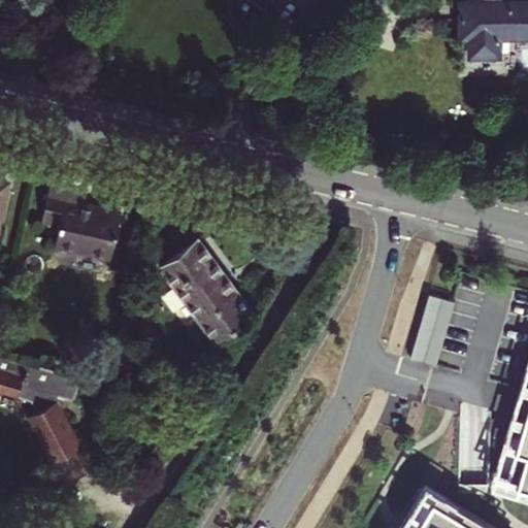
[(230,0),(235,18),(239,27),(252,43),(268,17),(266,15),(275,0),(230,0)]
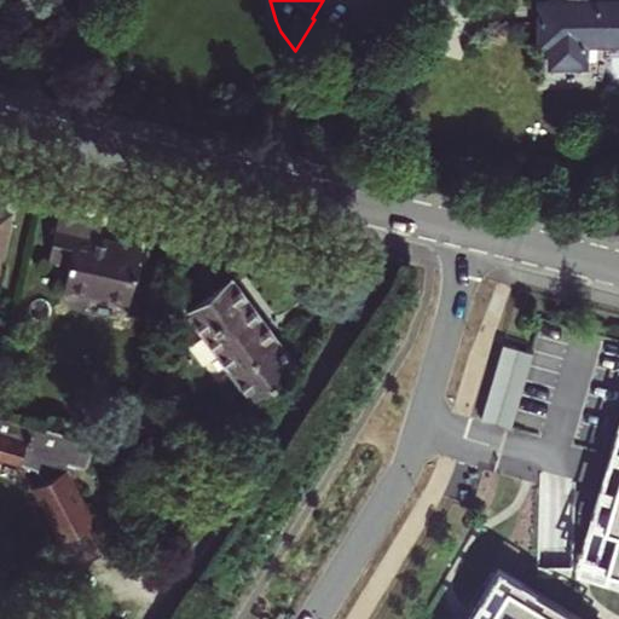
[(618,3),(589,4),(568,4),(541,4),(541,48),(551,50),(551,70),(588,70),(588,47),(618,47),(618,3)]
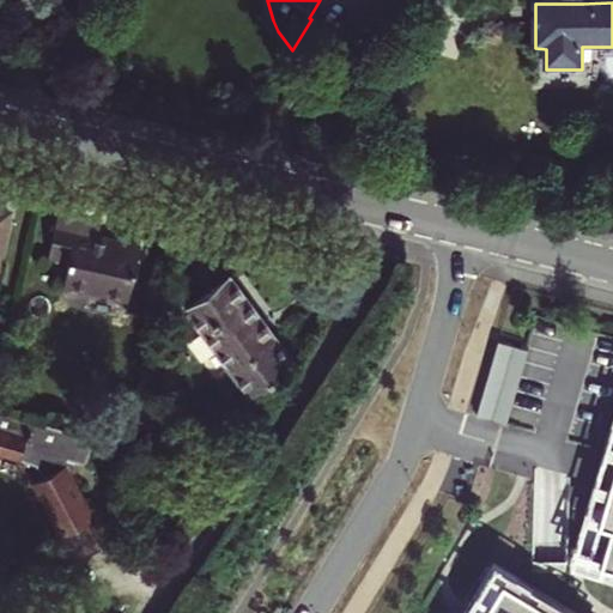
[(311,19),(292,50),(321,68),(340,38),(311,19)]
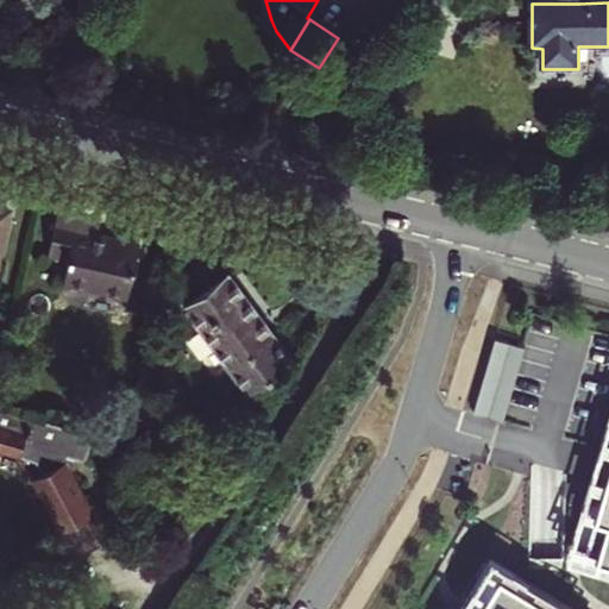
[(62,284),(125,300),(139,244),(96,233),(100,220),(58,209),(48,255),(68,261),(62,284)]
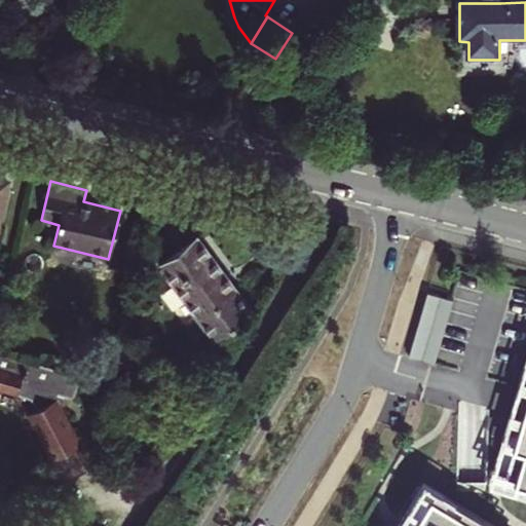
[(198,320),(237,288),(196,234),(156,264),(198,320)]
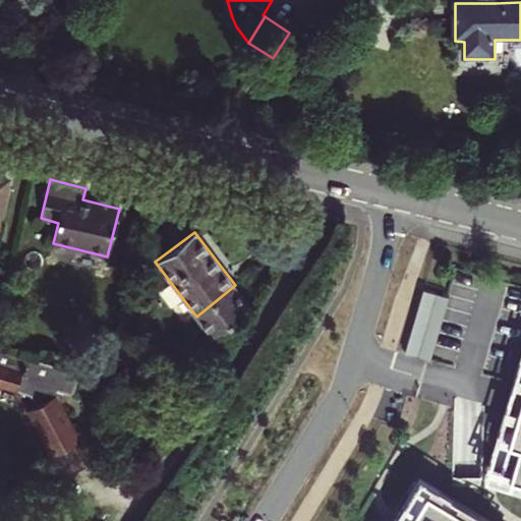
[(169,280),(161,286),(188,323),(196,316),(169,280)]
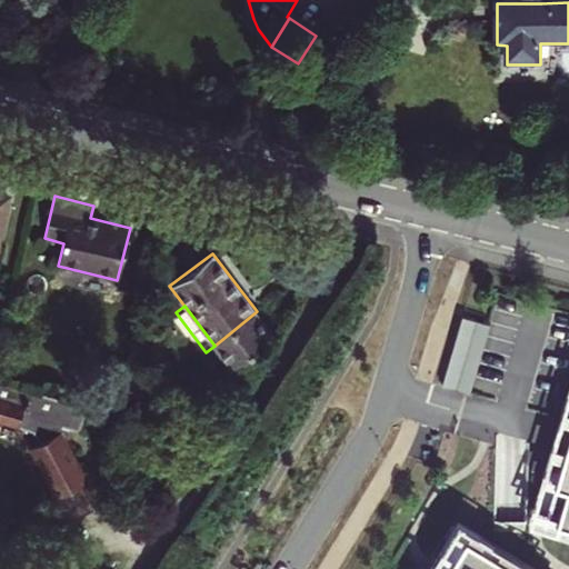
[(480,320),(462,315),(442,382),(467,389),(470,390),(489,322),(480,320)]
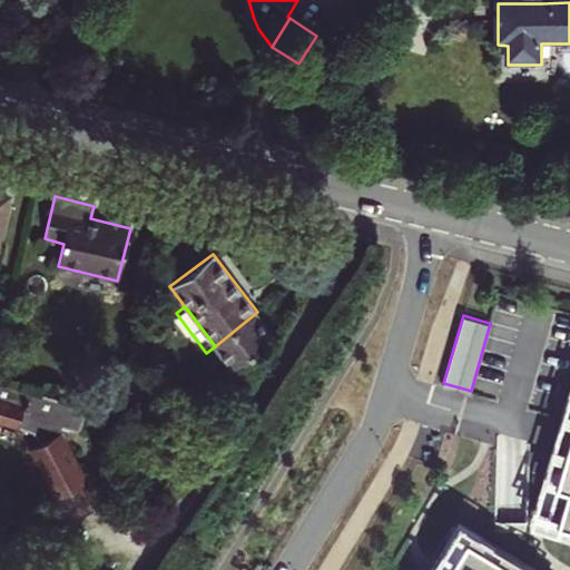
[(88,409),(0,381),(0,423),(35,434),(41,446),(31,451),(58,502),(82,489),(90,484),(66,440),(61,435),(64,429),(76,431),(81,429),(88,409)]
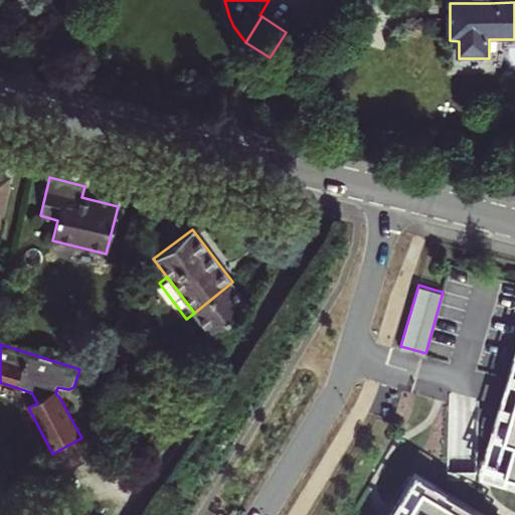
[(514,395),(493,469),(514,475),(514,395)]
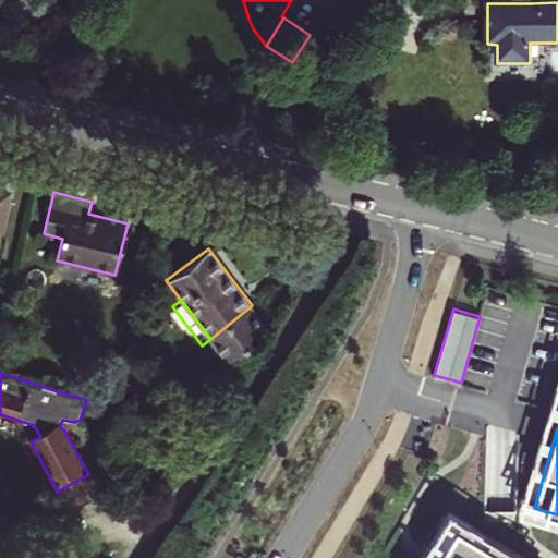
[(81,478),(57,492),(69,516),(93,502),(81,478)]
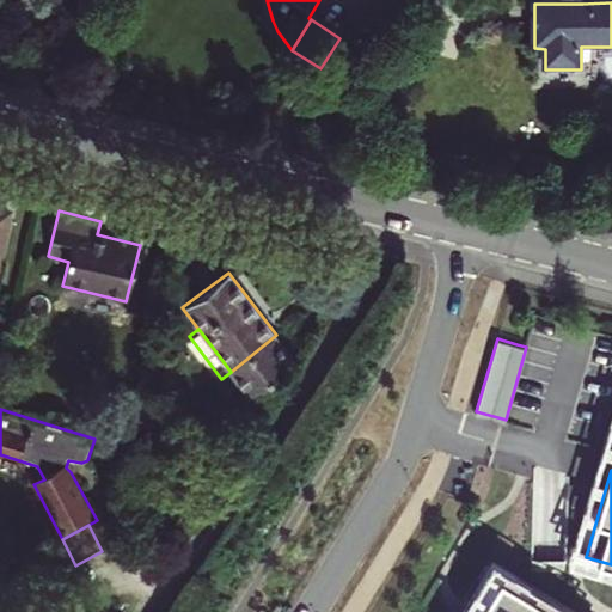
[(562,611),(501,574),(477,611),(562,611)]
